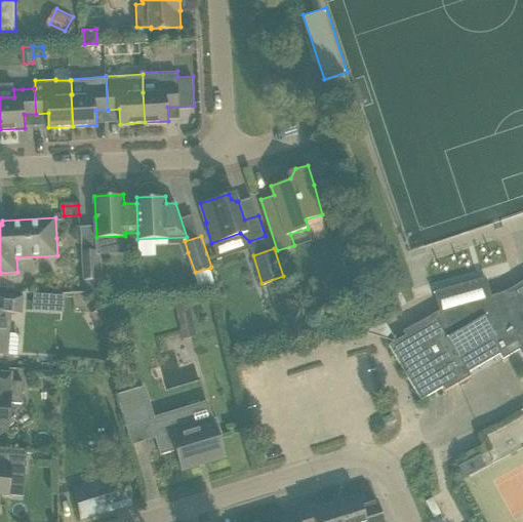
[(97,249),(82,250),(83,279),(95,279),(99,279),(97,249)]
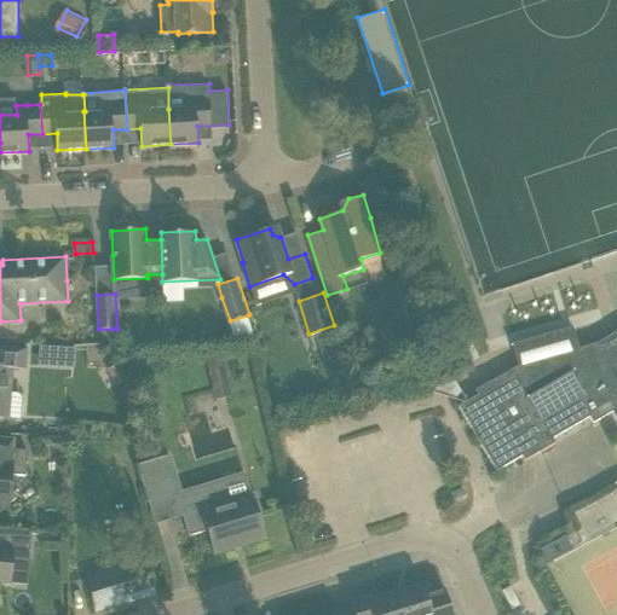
[(113,329),(98,329),(99,343),(113,342),(113,329)]
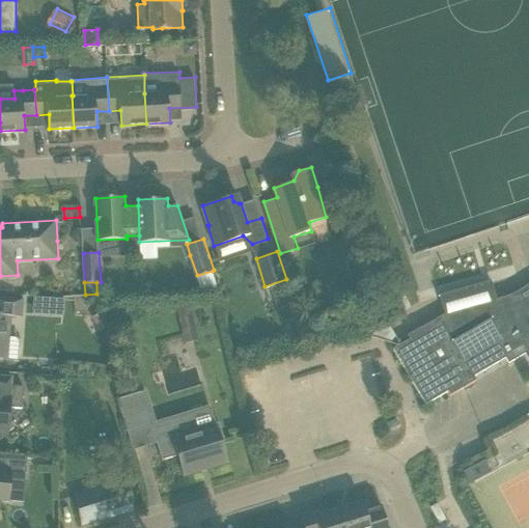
[(474,373),(506,356),(528,341),(528,283),(511,294),(445,312),(418,327),(407,333),(409,337),(404,340),(394,345),(396,350),(426,401),(448,389),(451,393),(477,378),(474,373)]
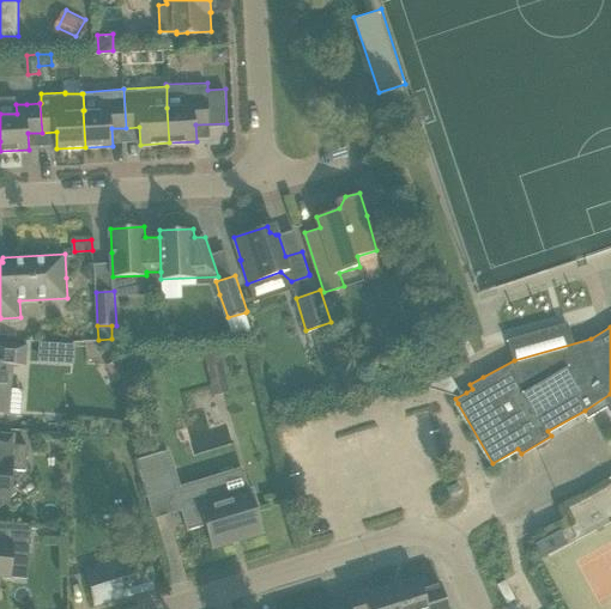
[(76,342),(59,341),(58,359),(74,360),(76,342)]
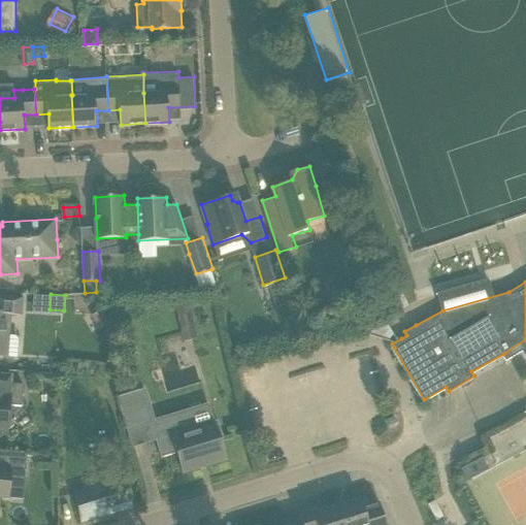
[(0,355),(6,356),(6,355),(19,356),(20,337),(17,333),(8,333),(10,312),(22,313),(23,297),(17,296),(0,295),(0,355)]
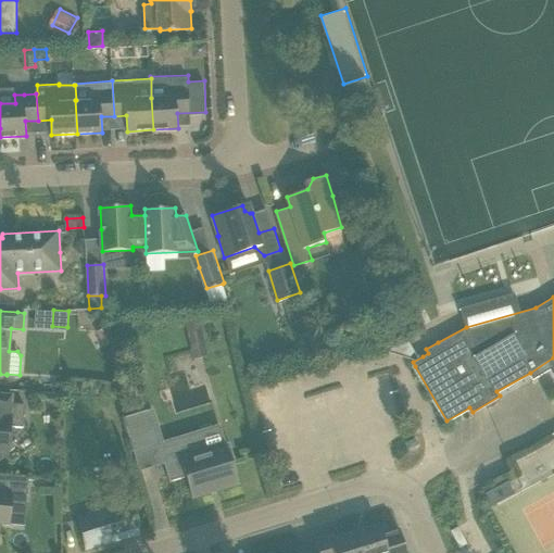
[(194,357),(209,354),(200,317),(198,311),(186,314),(187,321),(186,321),(194,357)]
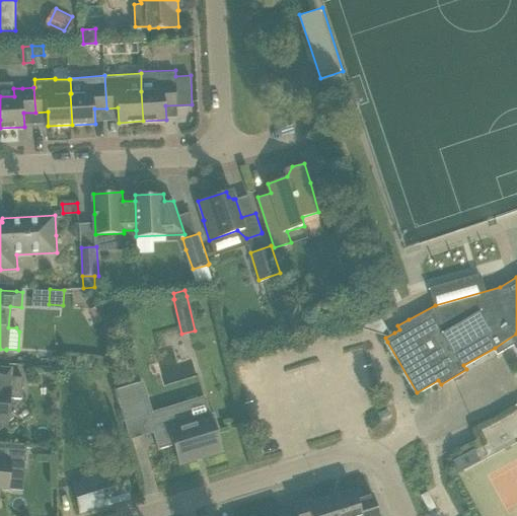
[(111,313),(103,300),(92,306),(99,319),(111,313)]
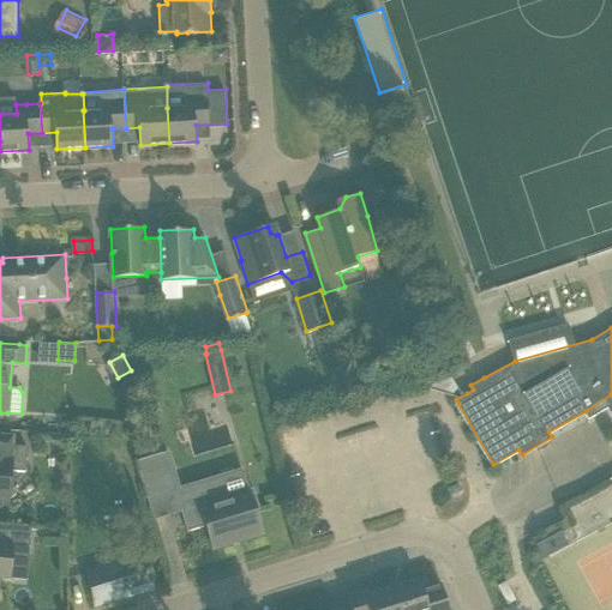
[(611,394),(586,411),(589,416),(589,417),(595,414),(609,405),(611,410),(611,394)]
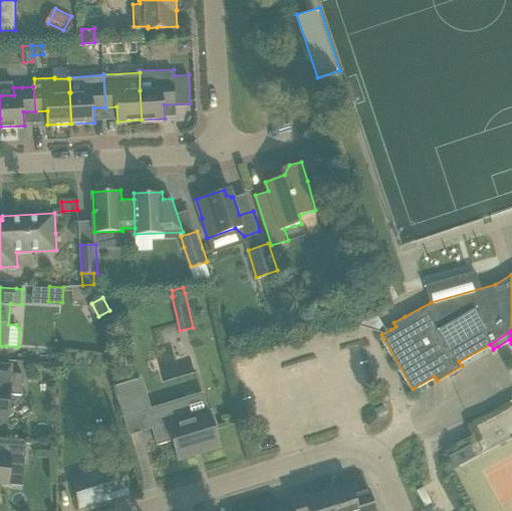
[(10,393),(22,394),(23,373),(12,372),(12,363),(4,362),(0,361),(0,424),(5,420),(8,421),(9,417),(14,412),(9,405),(10,393)]
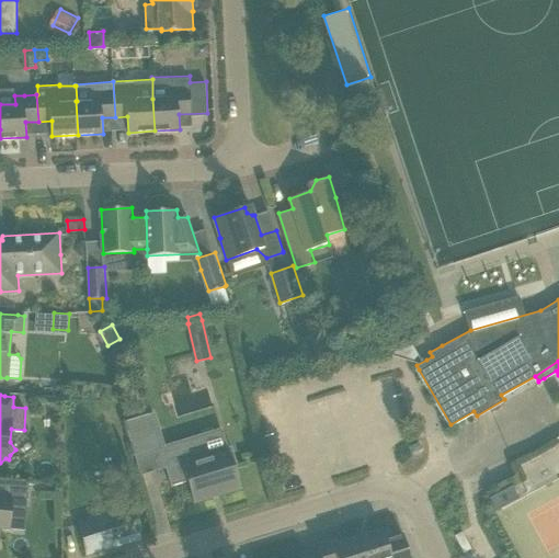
[(60,396),(49,395),(48,403),(60,405),(60,396)]
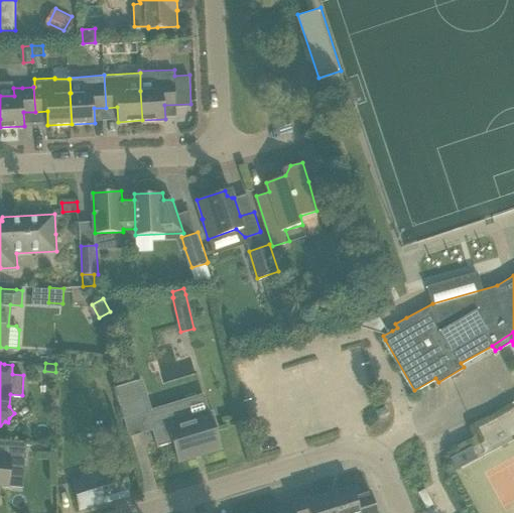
[(138,380),(138,379),(115,386),(124,416),(152,408),(143,378),(138,380)]
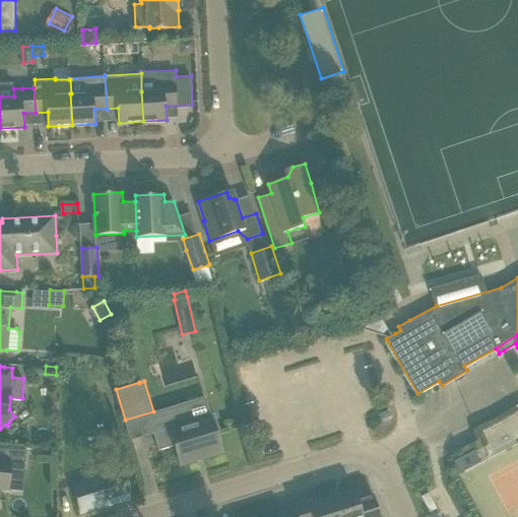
[(189,405),(150,417),(159,448),(175,444),(181,463),(198,458),(198,456),(204,455),(204,456),(223,450),(217,431),(220,430),(215,411),(193,418),(189,405)]
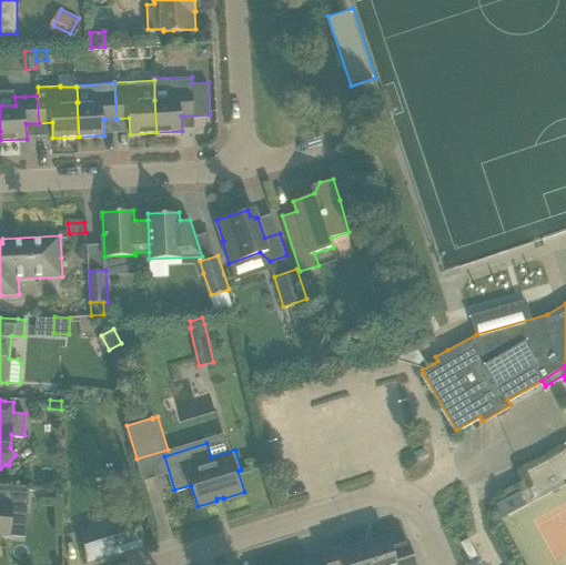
[(130,482),(125,466),(103,473),(109,487),(130,482)]
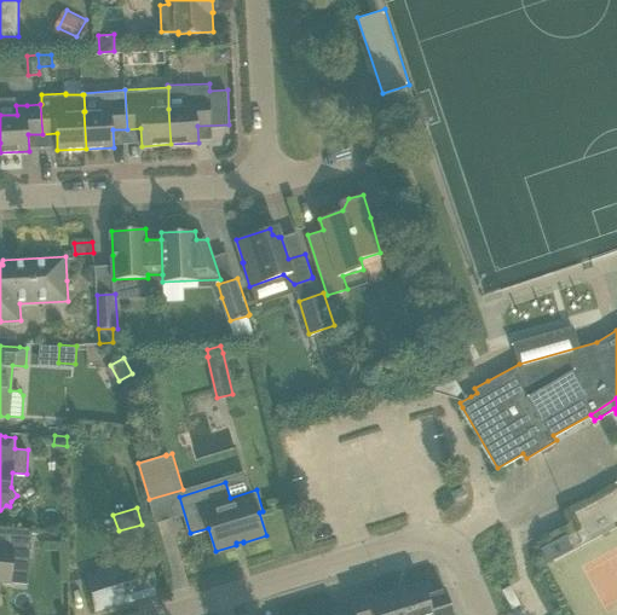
[(0,582),(0,580),(11,581),(13,549),(30,550),(33,528),(0,526),(0,582)]
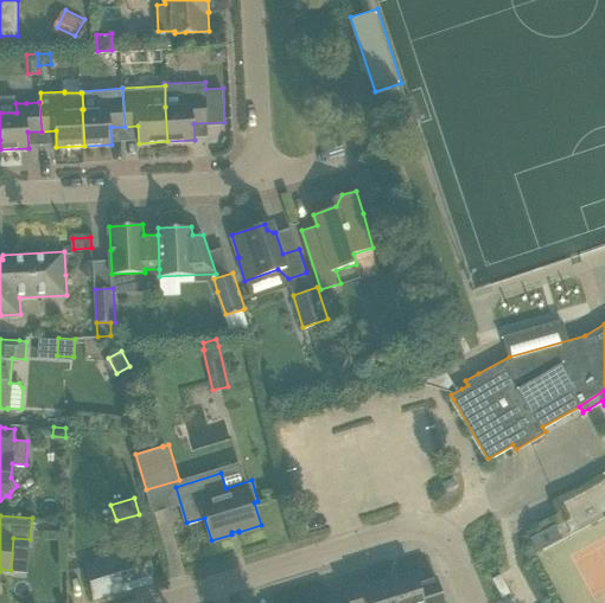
[(556,524),(532,537),(537,547),(539,550),(564,537),(562,534),(556,524)]
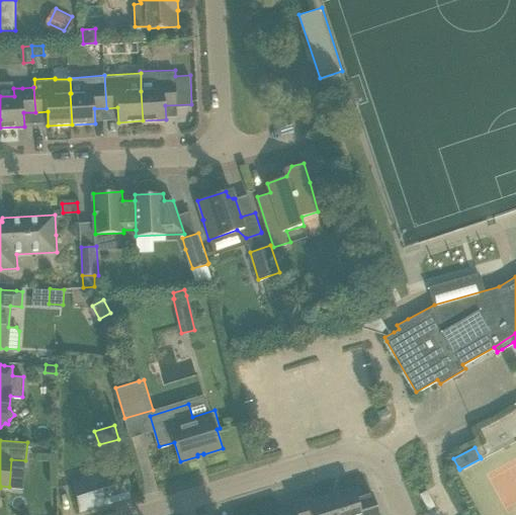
[(71,479),(75,491),(81,510),(129,496),(119,463),(71,479)]
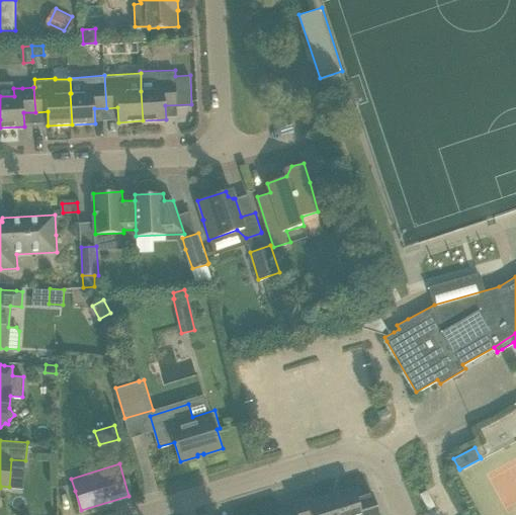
[(354,487),(333,493),(339,514),(379,514),(372,492),(357,497),(354,487)]
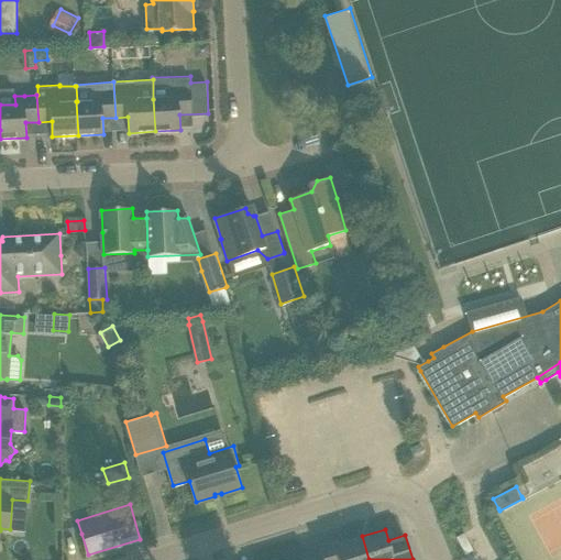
[(341,542),(322,549),(326,559),(369,559),(362,536),(341,542)]
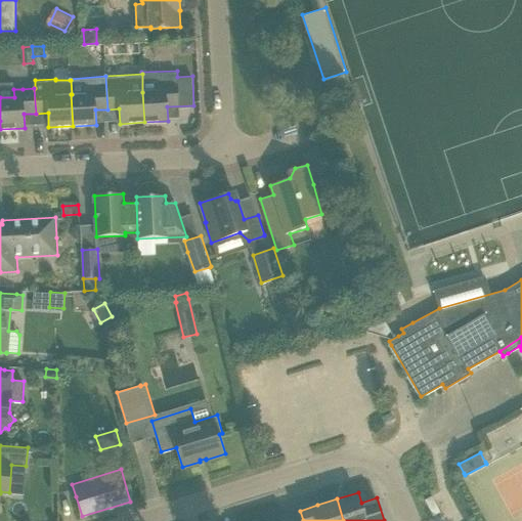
[(288,520),(303,520),(300,511),(299,511),(287,515),(288,520)]
